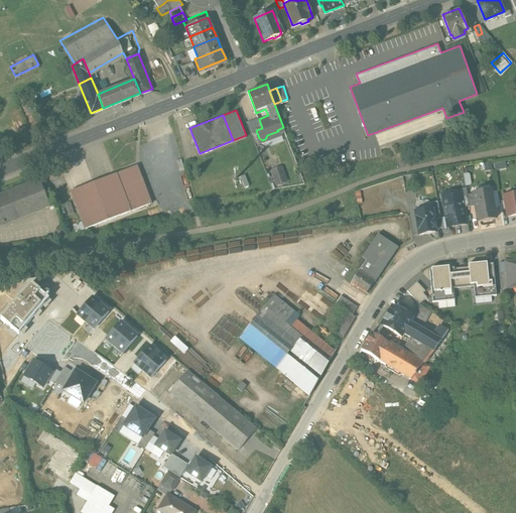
[(152,201),(137,163),(70,189),(85,227),(152,201)]
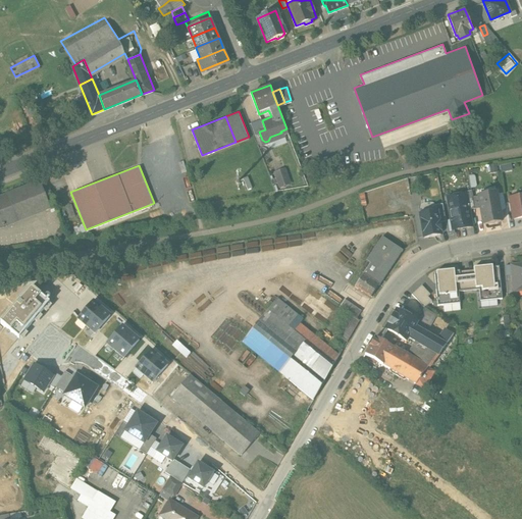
[(274,167),(278,186),(292,183),(288,165),(274,167)]
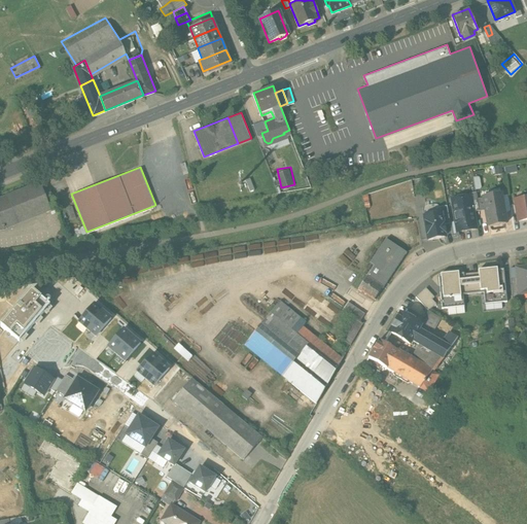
[(250,176),(245,178),(250,189),(254,188),(250,176)]
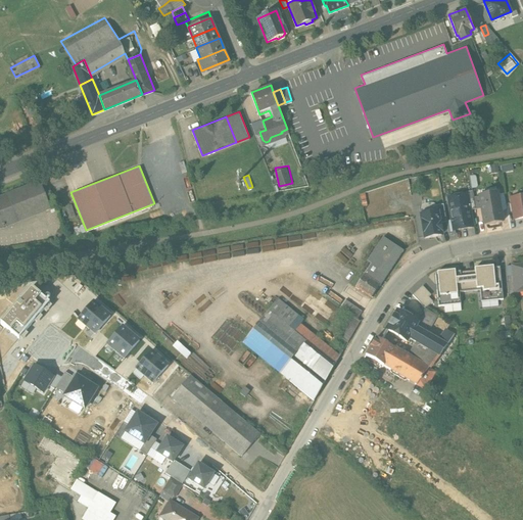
[(39,180),(0,194),(0,224),(0,225),(50,205),(39,180)]
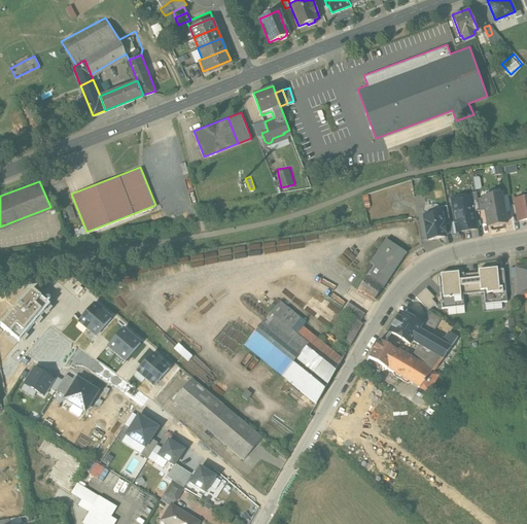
[(470,196),(472,209),(479,209),(477,197),(476,190),(469,191),(470,196)]
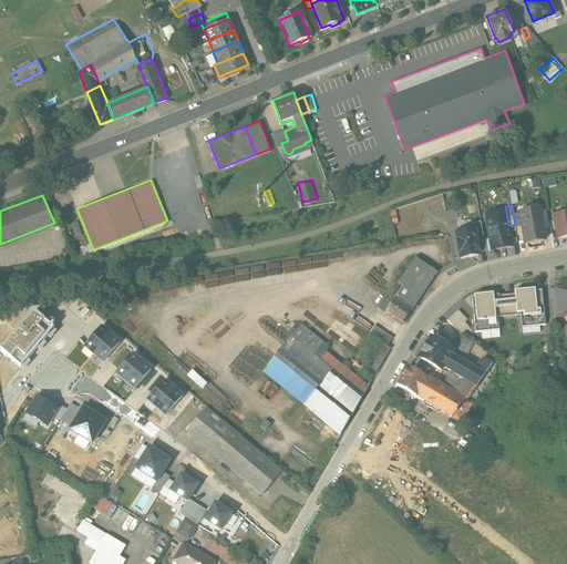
[(539,207),(519,211),(522,224),(525,241),(545,237),(542,222),(539,208),(539,207)]
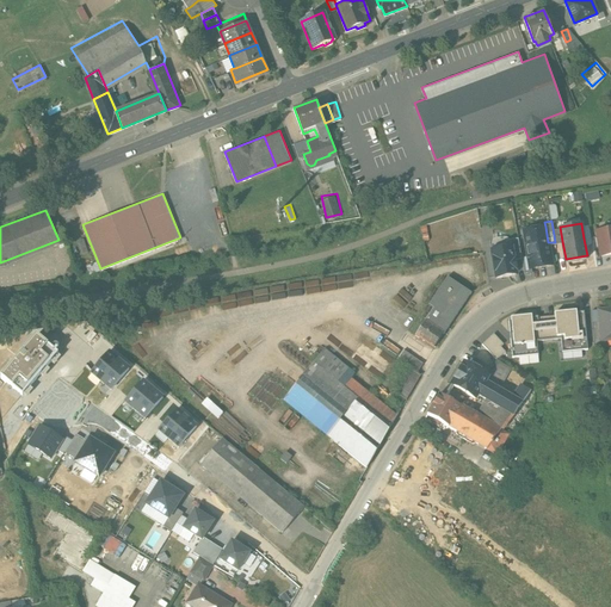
[(581,224),(584,239),(591,237),(588,223),(581,224)]
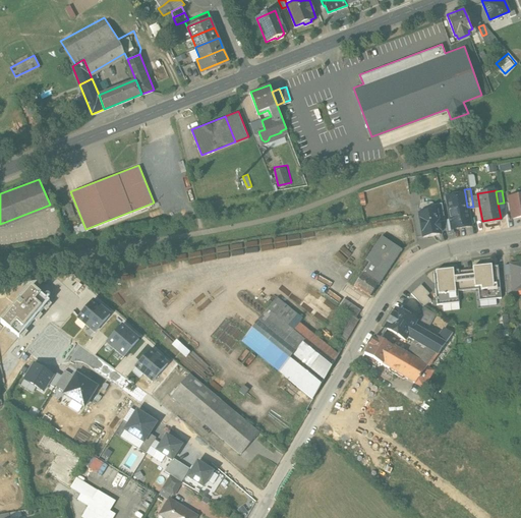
[(520,192),(509,194),(512,216),(520,214),(520,192)]
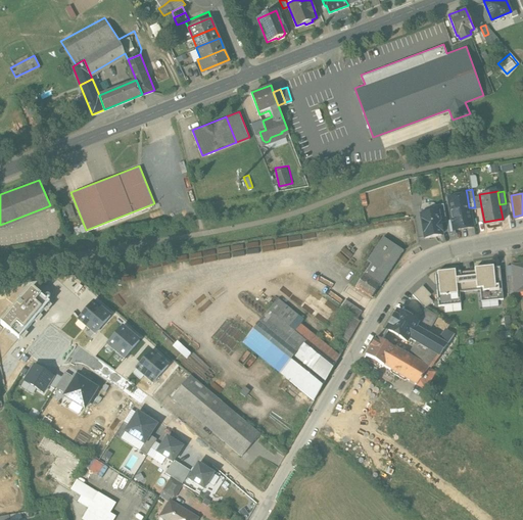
[(467,194),(459,195),(456,199),(449,200),(453,219),(454,228),(455,227),(472,225),(469,207),(467,194)]
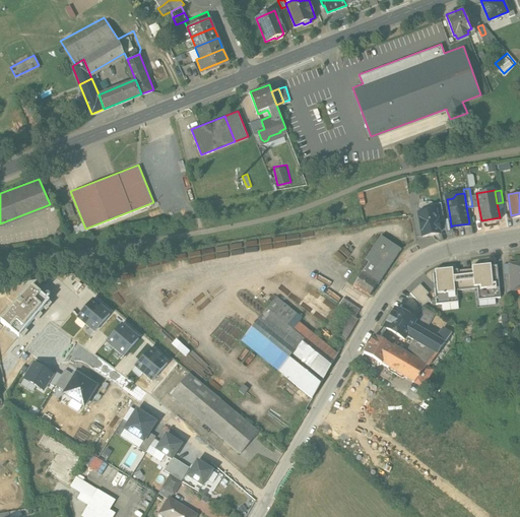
[(435,208),(436,208),(438,219),(444,218),(441,201),(434,202),(435,208)]
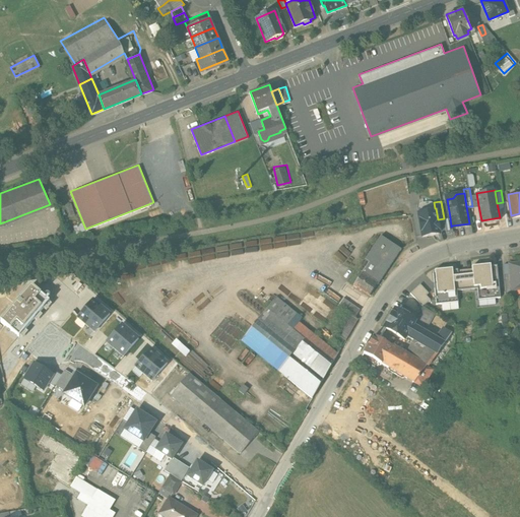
[(435,208),(417,211),(421,235),(440,232),(438,219),(436,208),(435,208)]
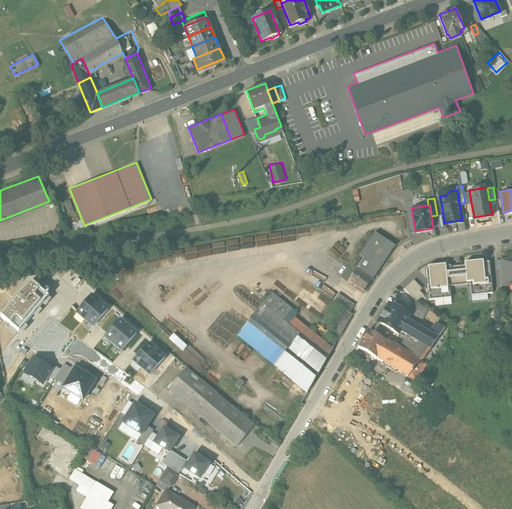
[(443,214),(437,215),(439,227),(446,225),(445,222),(444,223),(443,214)]
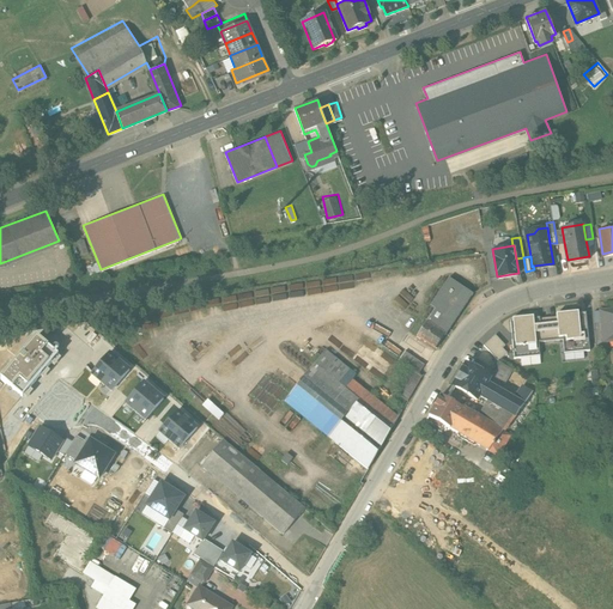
[(448,275),(430,302),(435,305),(426,317),(444,332),(473,291),(448,275)]
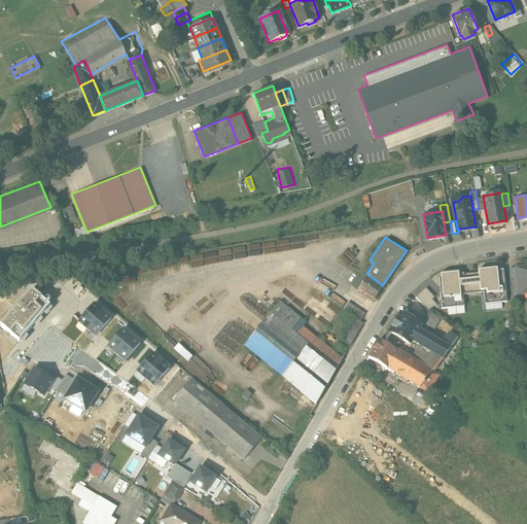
[(526,264),(516,265),(519,291),(526,290),(526,264)]
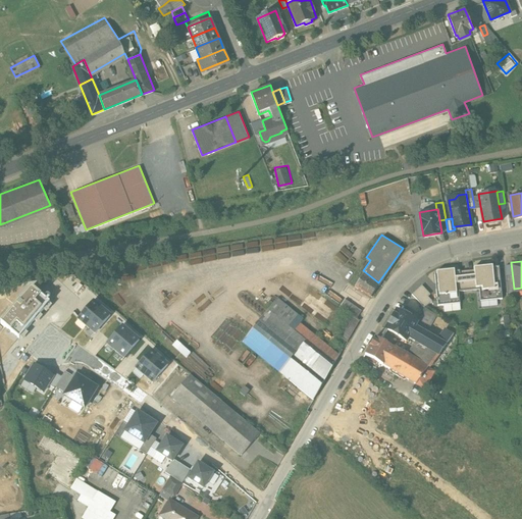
[(436,270),(434,271),(437,303),(452,302),(452,298),(460,297),(459,290),(479,288),(480,295),(487,294),(488,298),(503,297),(499,264),(492,265),(492,263),(473,265),(474,268),(466,269),(467,273),(460,274),(460,268),(454,268),(454,267),(436,269),(436,270)]
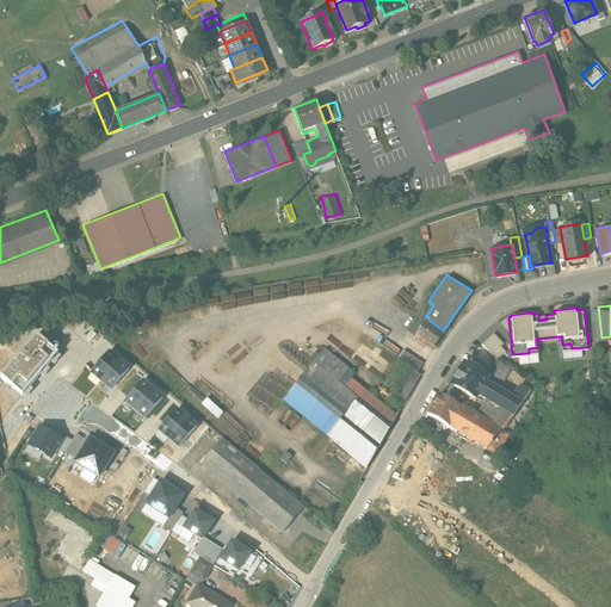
[(443,330),(425,316),(415,332),(433,345),(443,330)]
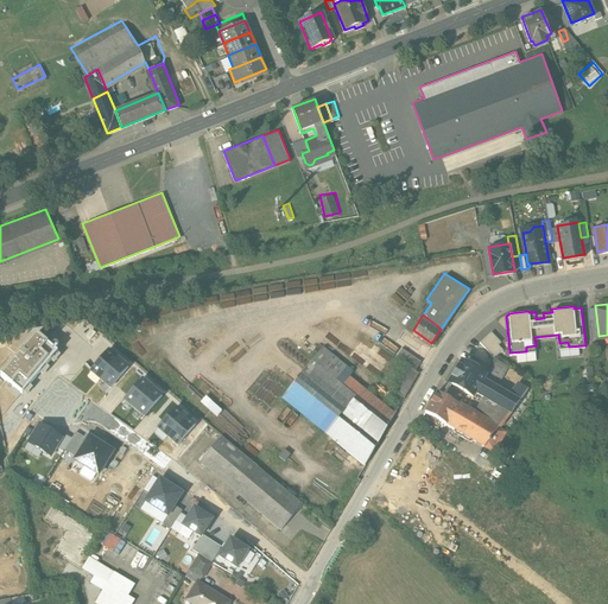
[(480,339),(494,355),(502,348),(498,342),(501,339),(492,329),(480,339)]
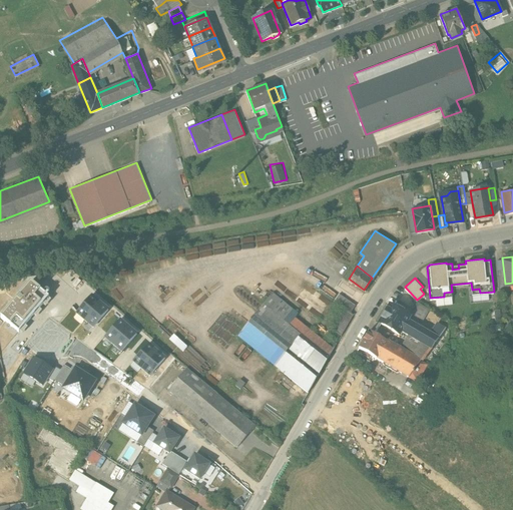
[(30,280),(1,315),(19,331),(49,296),(30,280)]
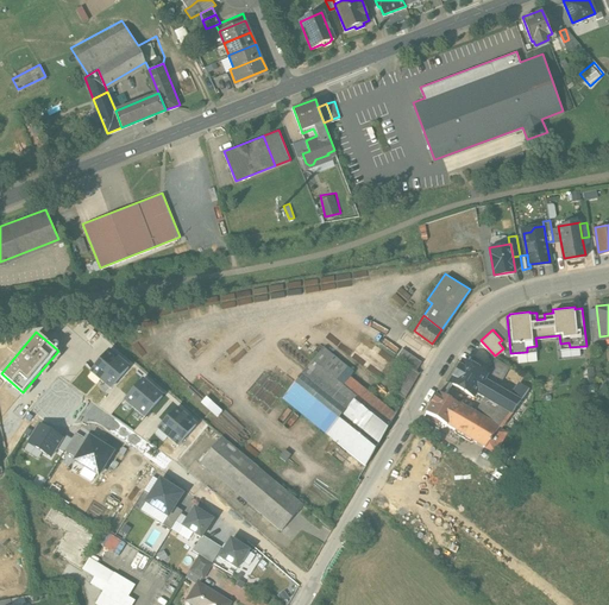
[(393,355),(365,334),(350,353),(378,375),(393,355)]
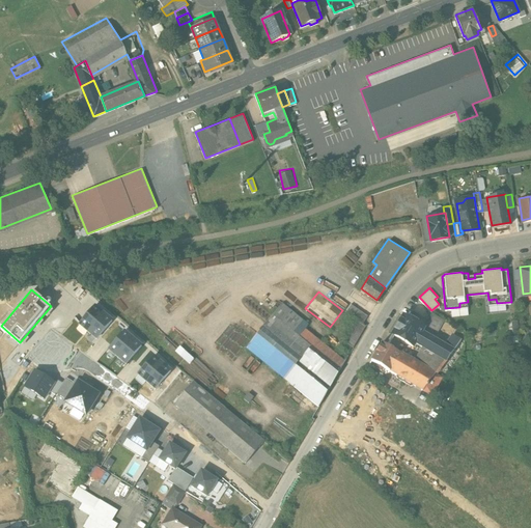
[(345,309),(362,321),(368,312),(351,300),(345,309)]
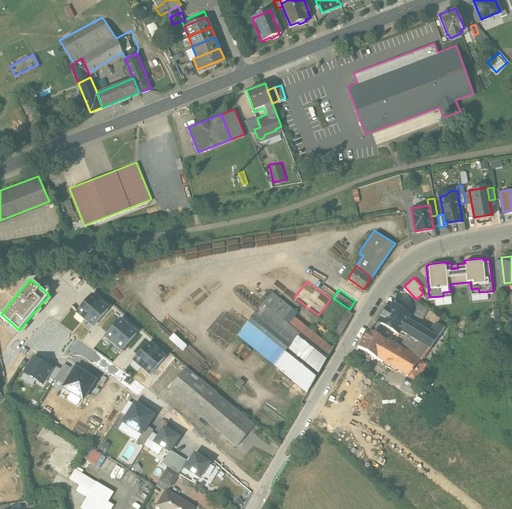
[(296,311),(271,291),(237,332),(307,389),(327,355),(335,339),(298,309),(296,311)]
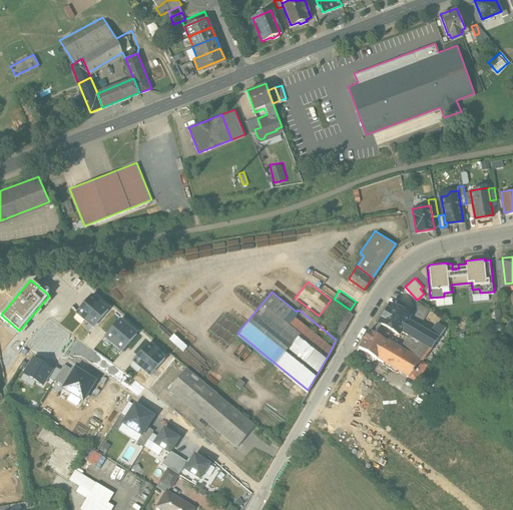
[(91,294),(76,312),(85,319),(100,301),(91,294)]
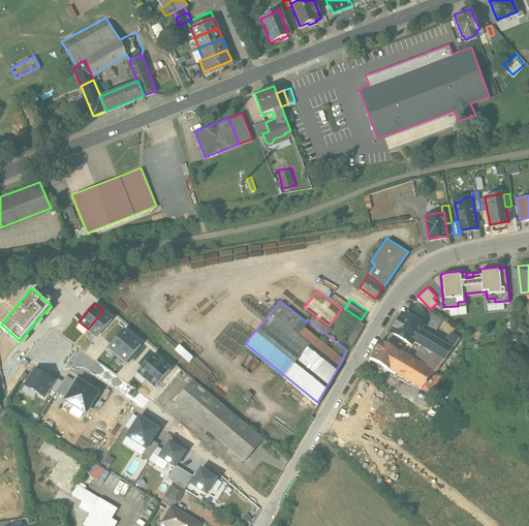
[(430,309),(423,322),(435,329),(442,317),(430,309)]
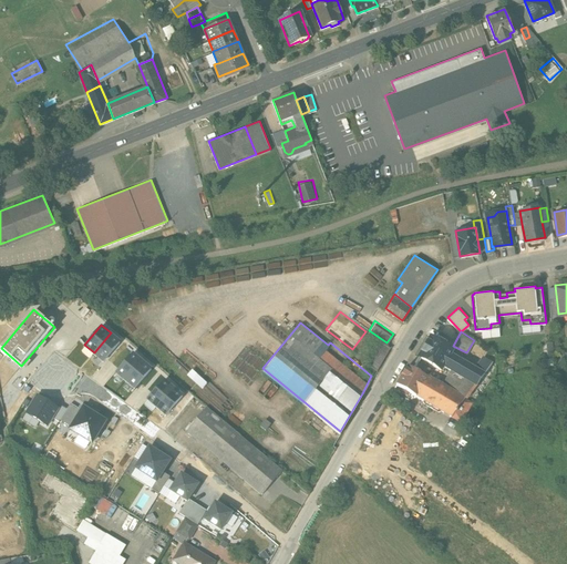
[(111,332),(94,352),(103,360),(120,340),(111,332)]
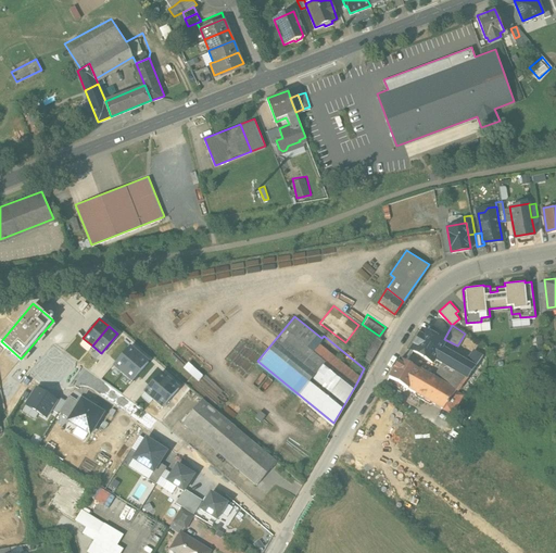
[(443,341),(421,329),(411,348),(432,361),(434,356),(442,343),(443,341)]
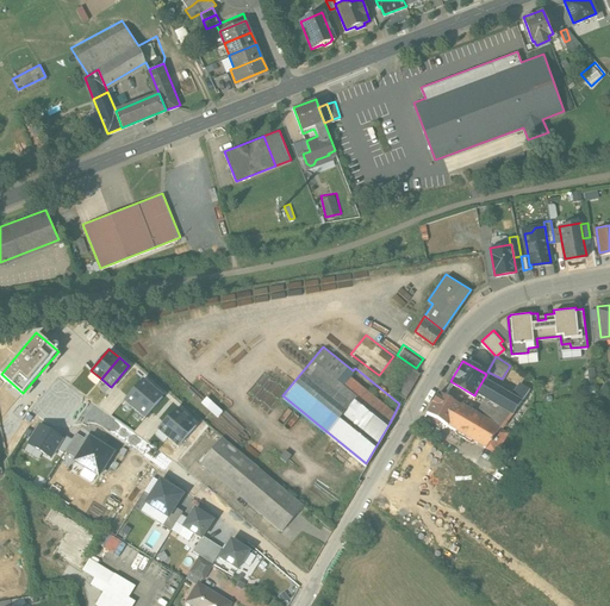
[(412,366),(397,391),(405,395),(419,370),(416,368),(412,366)]
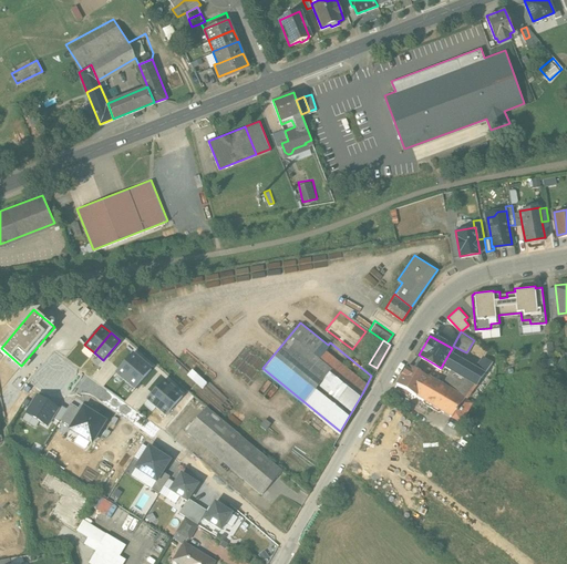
[(487,349),(480,344),(475,350),(484,356),(487,349)]
